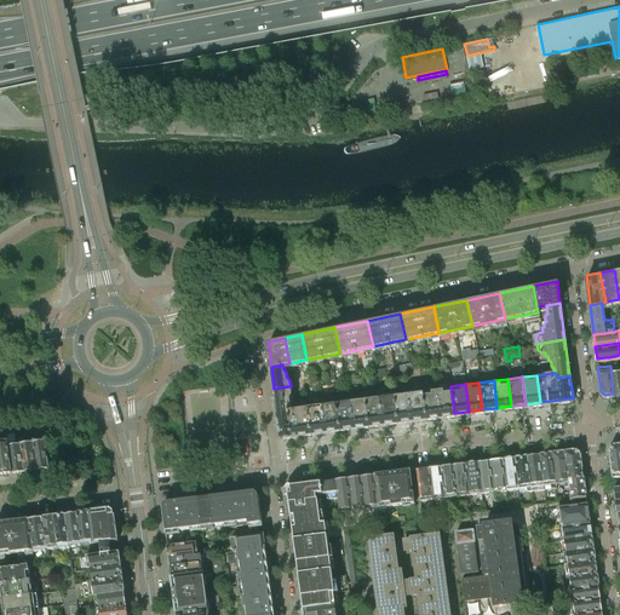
[(291,386),(274,389),(277,412),(288,409),(287,407),(288,406),(288,402),(290,400),(288,394),(292,391),(291,386)]
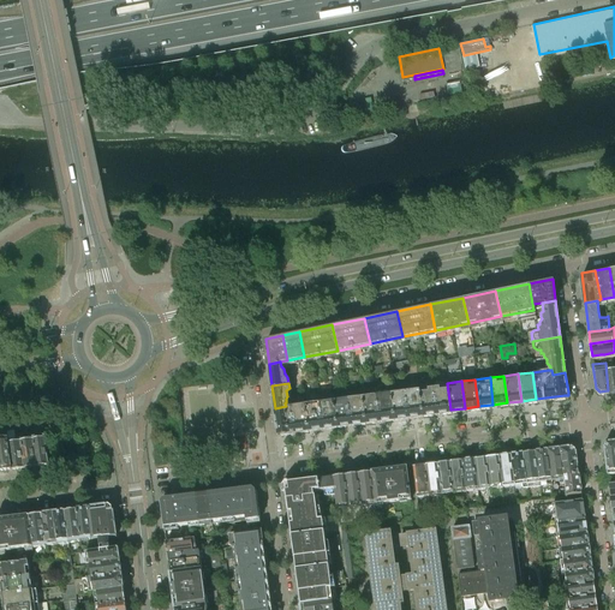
[(451,410),(447,383),(433,384),(436,412),(451,410)]
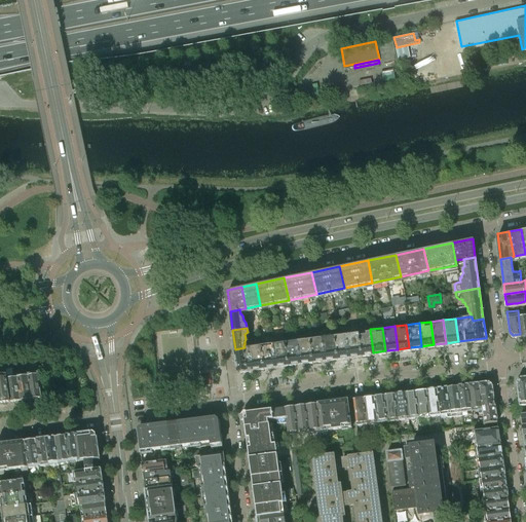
[(373,352),(370,329),(358,331),(361,353),(373,352)]
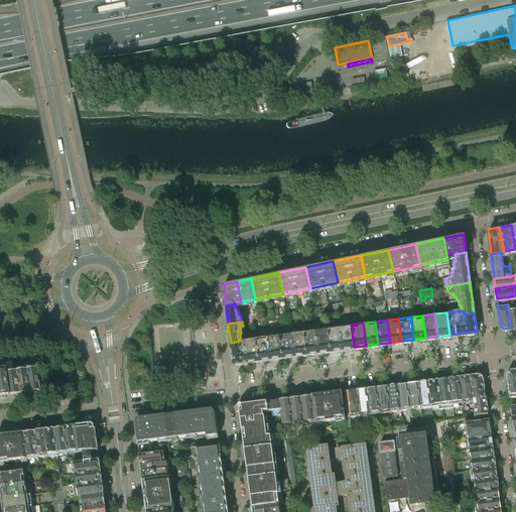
[(354,347),(351,325),(339,326),(342,349),(354,347)]
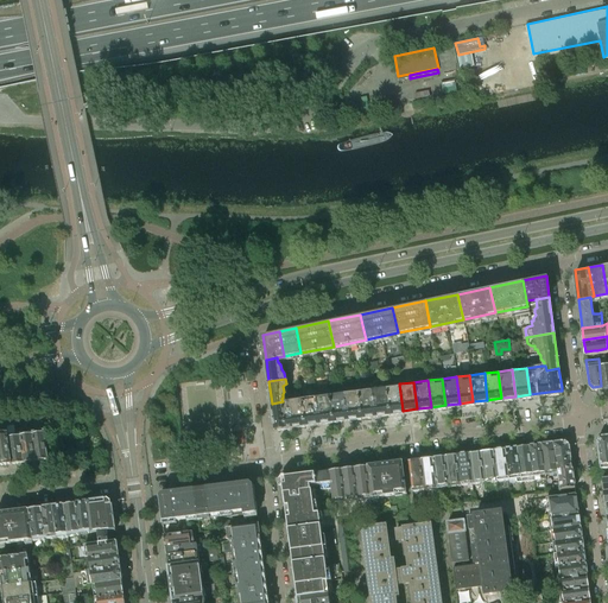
[(403,411),(399,383),(385,386),(388,412),(403,411)]
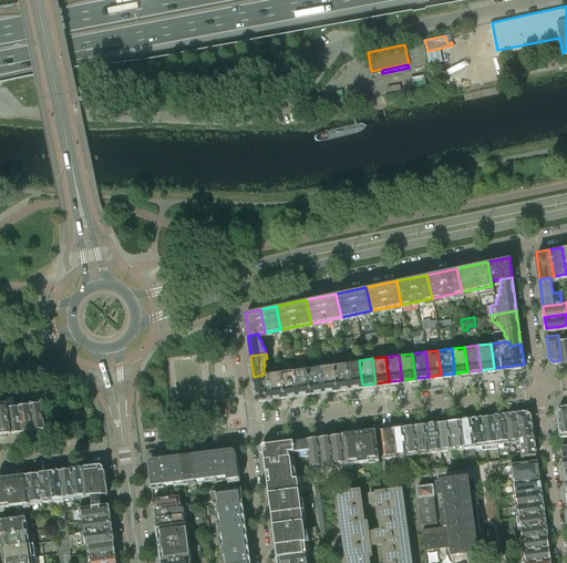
[(362,385),(359,360),(346,361),(349,387),(362,385)]
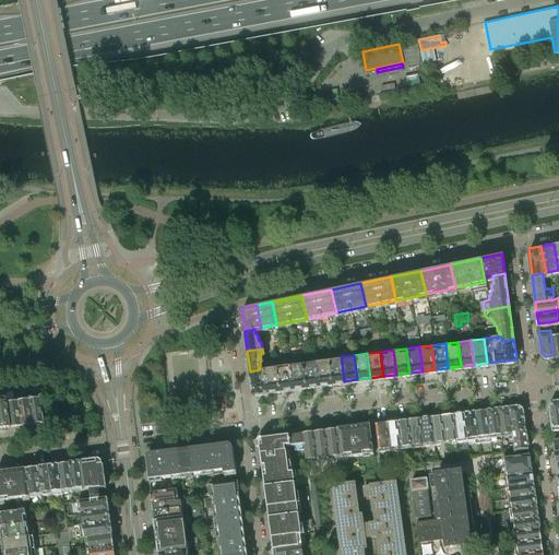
[(344,381),(341,356),(329,358),(331,382),(344,381)]
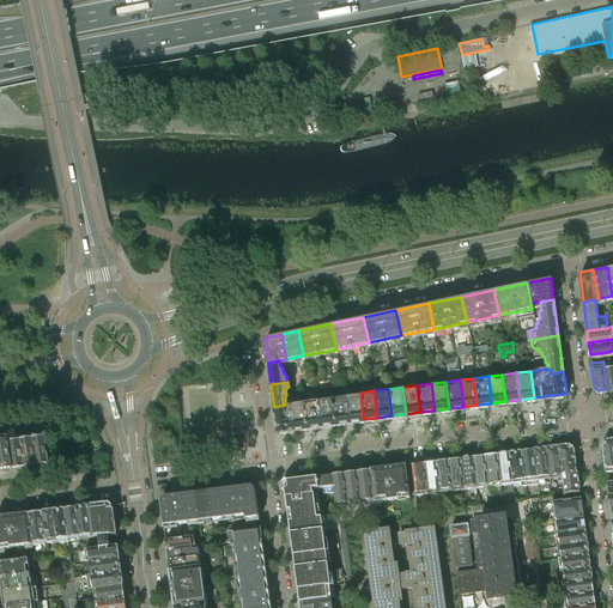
[(363,419),(360,393),(345,394),(349,421),(363,419)]
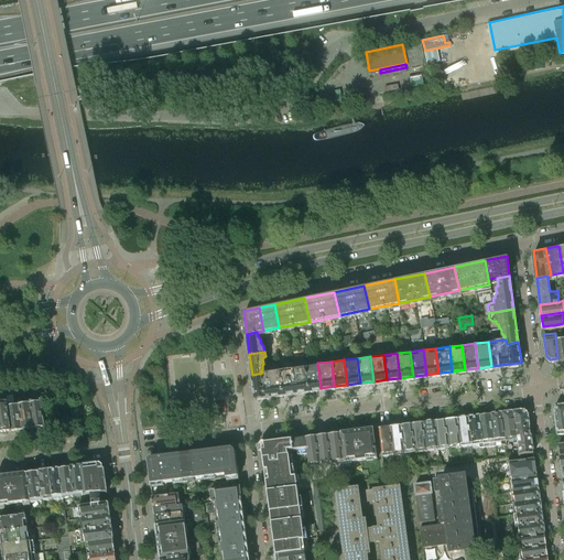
[(321,388),(317,363),(305,365),(308,389),(321,388)]
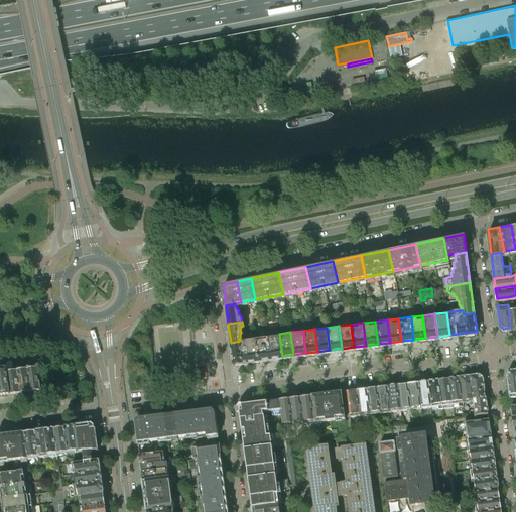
[(282,356),(279,334),(267,335),(270,358),(282,356)]
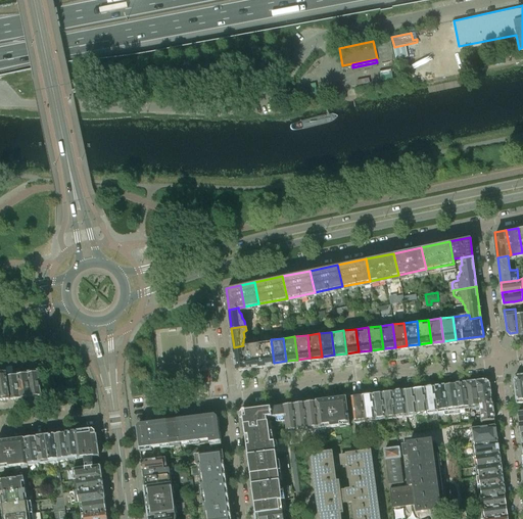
[(274,363),(271,339),(258,341),(262,364),(274,363)]
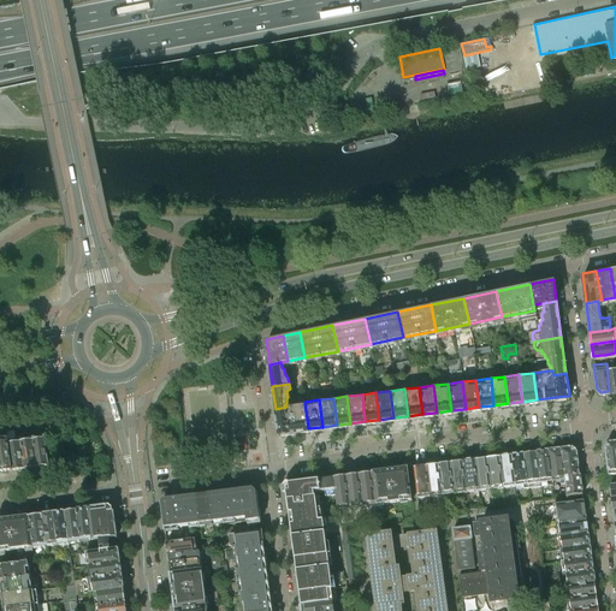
[(308,428),(304,402),(291,403),(294,431),(308,428)]
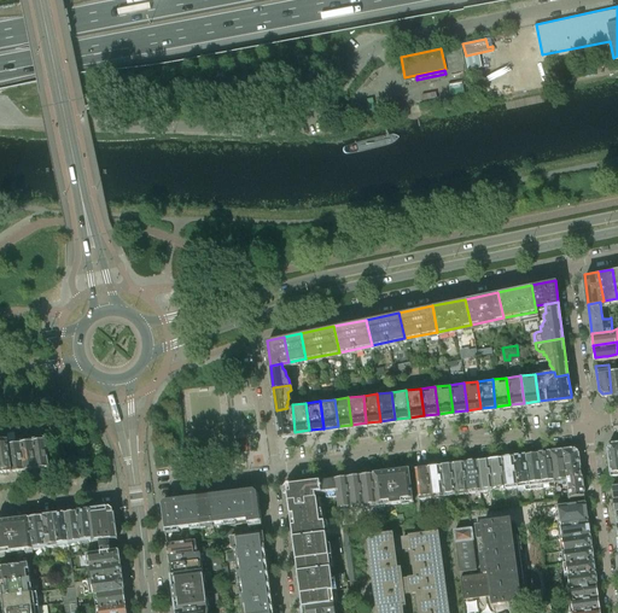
[(295,432),(292,404),(287,404),(286,406),(287,408),(277,410),(279,435),(283,433),(295,432)]
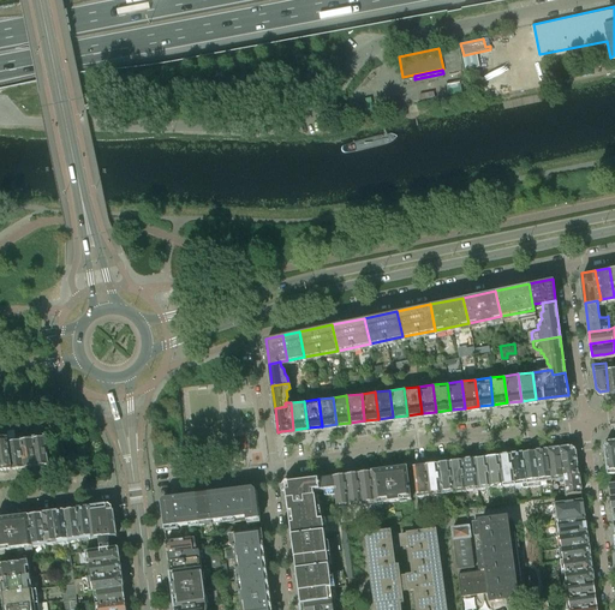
[(45,431),(33,434),(36,462),(48,461),(45,431)]
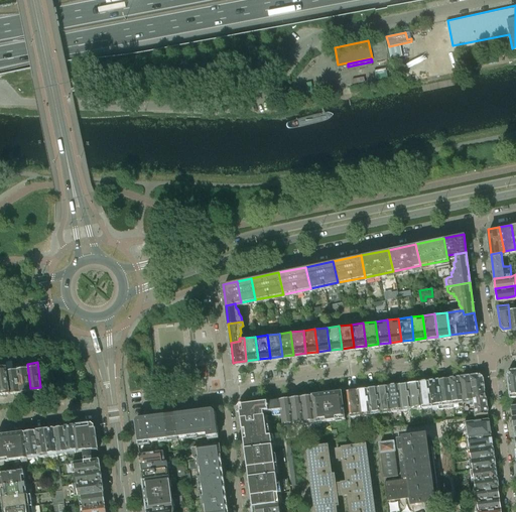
[(6,364),(0,364),(0,391),(10,391),(7,366),(6,364)]
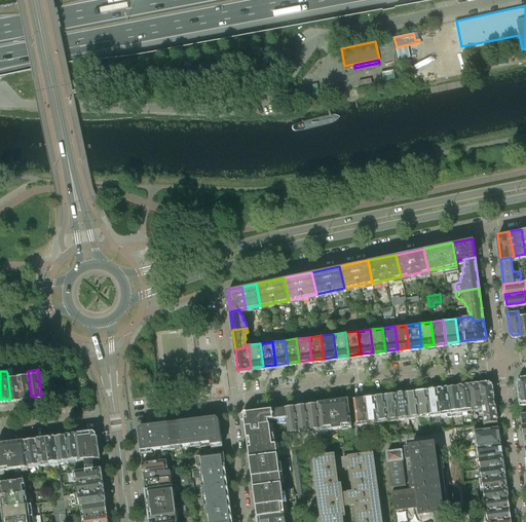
[(28,371),(16,372),(21,397),(31,396),(28,371)]
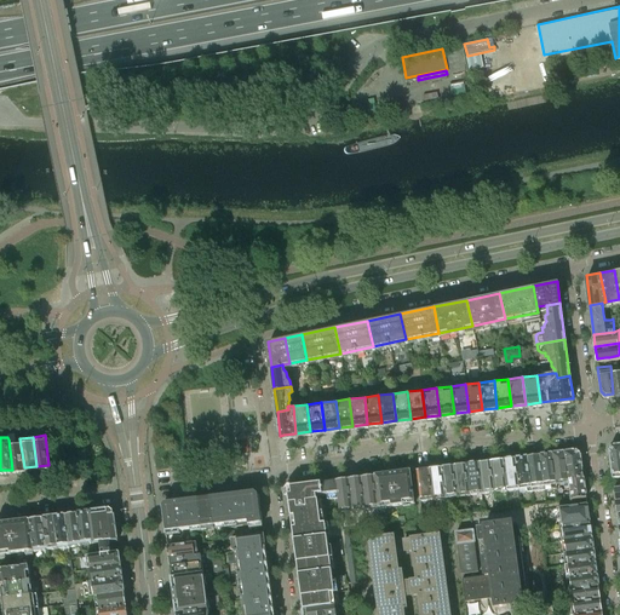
[(19,438),(9,440),(12,470),(24,467),(19,438)]
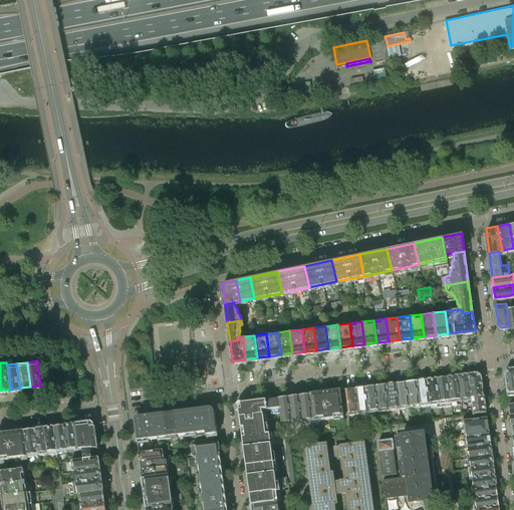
[(513,364),(507,366),(504,369),(508,394),(513,393),(513,364)]
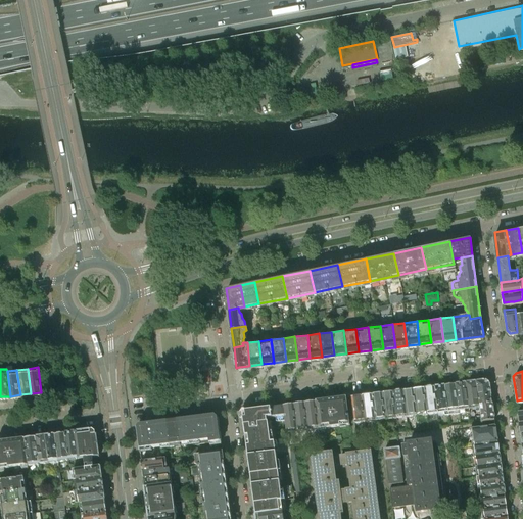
[(486,377),(479,377),(475,378),(478,402),(492,399),(489,379),(486,377)]
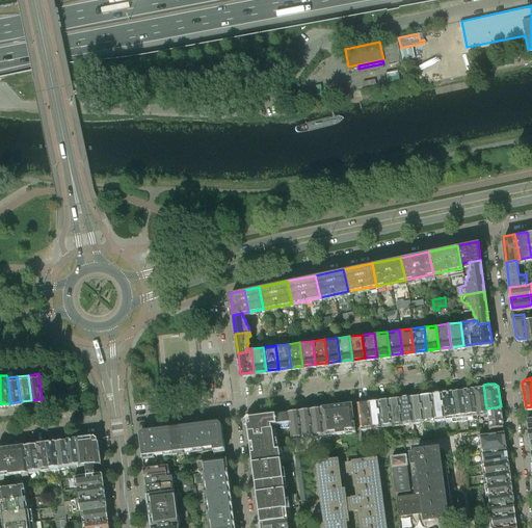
[(486,408),(483,385),(473,386),(476,411),(482,410),(486,408)]
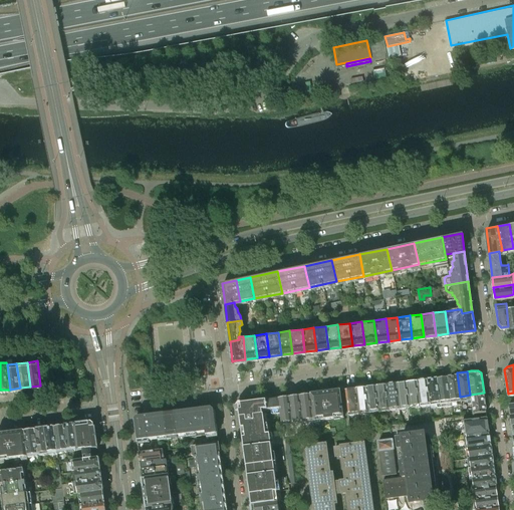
[(457,372),(447,373),(450,398),(456,397),(456,403),(461,402),(460,397),(457,372)]
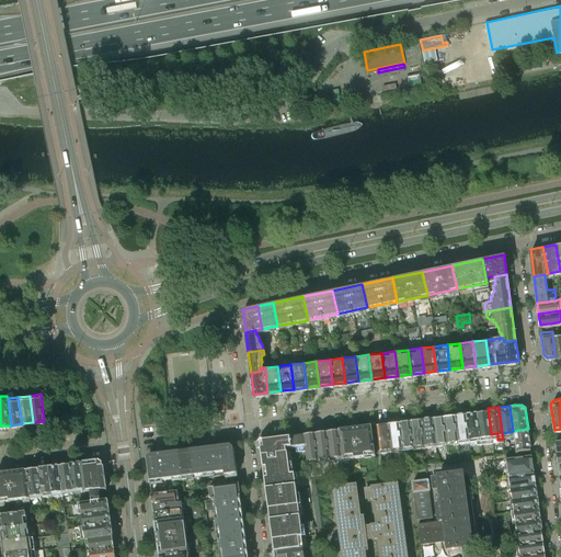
[(488,408),(477,410),(480,435),(487,434),(487,441),(492,440),(491,434),(488,408)]
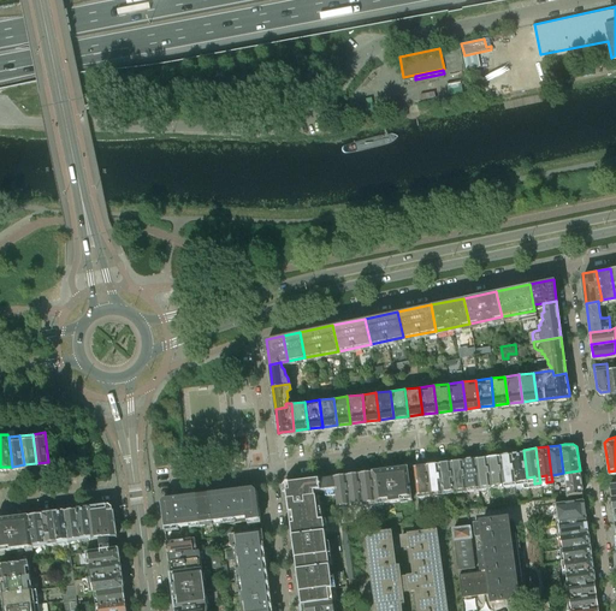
[(523,450),(510,451),(515,479),(521,479),(522,485),(528,484),(527,478),(523,450)]
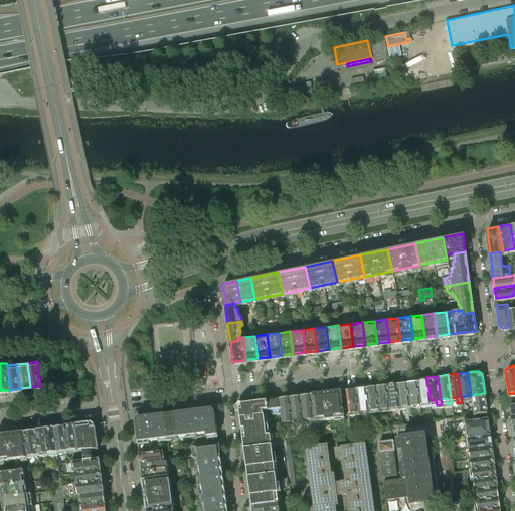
[(426,377),(417,378),(416,378),(419,404),(431,403),(431,400),(426,377)]
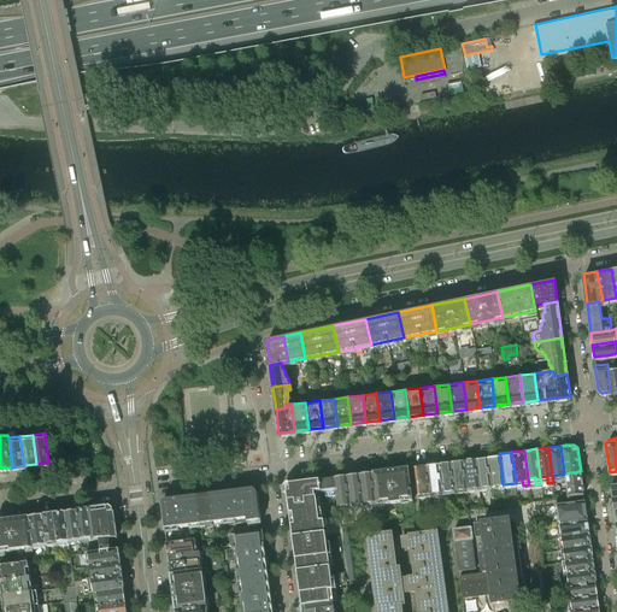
[(499,453),(488,454),(487,455),(491,486),(503,484),(499,453)]
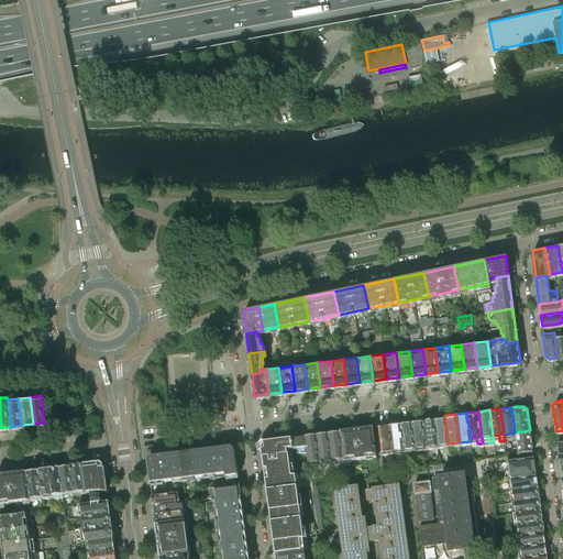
[(444,416),(433,417),(437,446),(448,444),(444,416)]
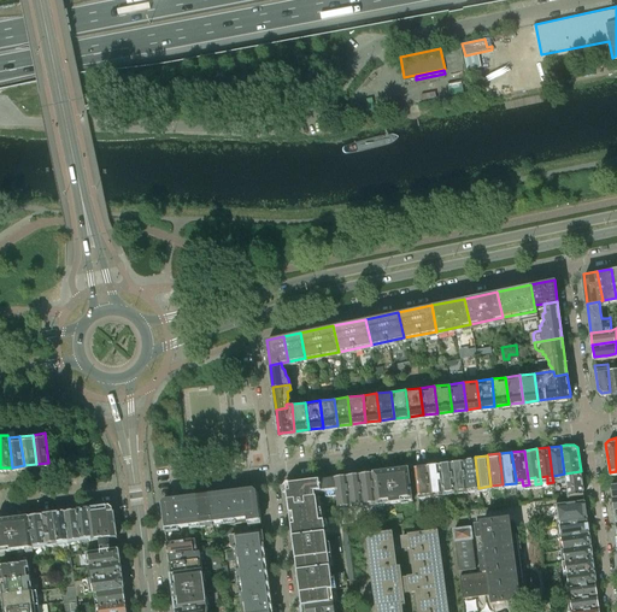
[(475,457),(463,458),(466,489),(479,488),(475,457)]
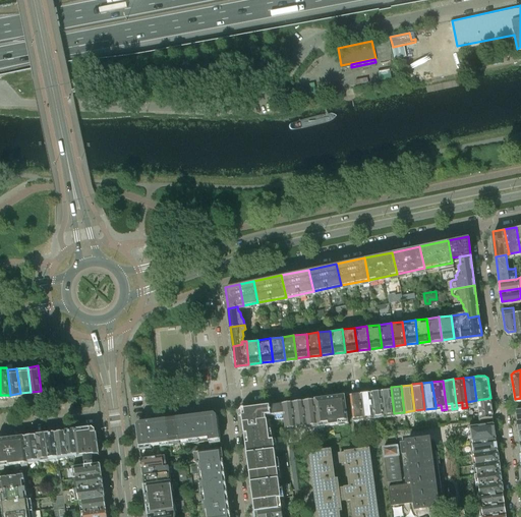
[(391,387),(382,388),(381,388),(384,414),(394,413),(391,387)]
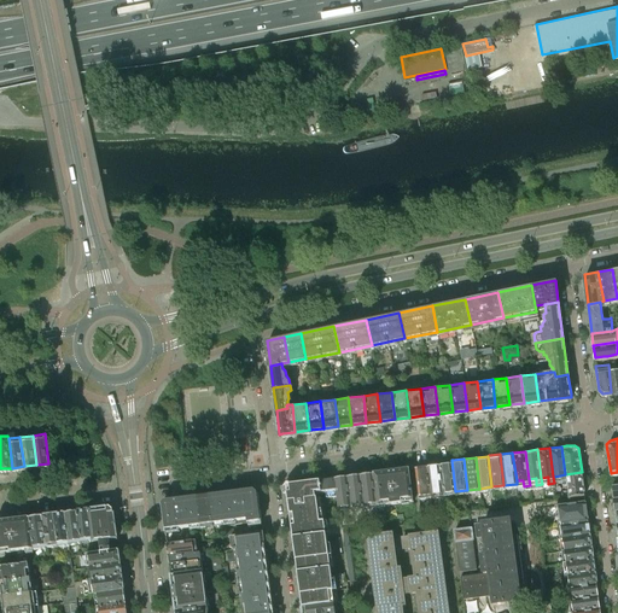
[(452,460),(439,462),(443,492),(455,491),(452,460)]
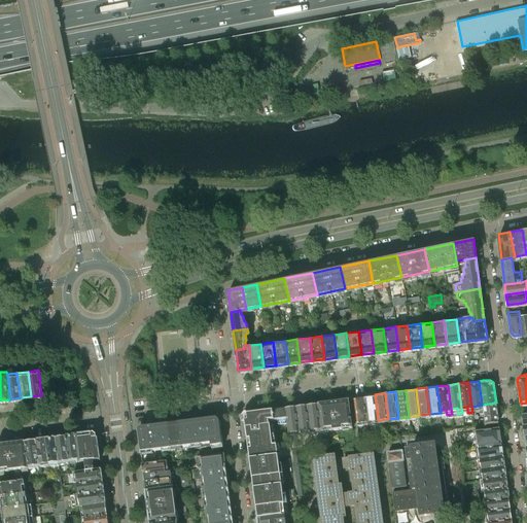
[(375,394),(363,395),(367,422),(378,420),(375,394)]
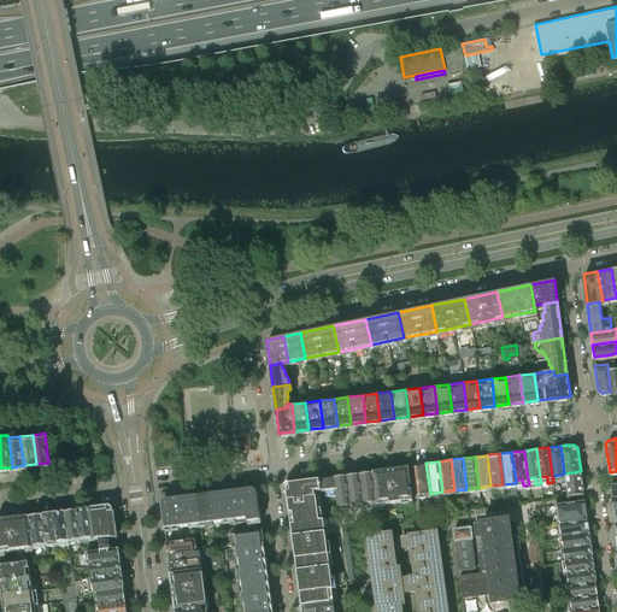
[(425,463),(415,464),(418,495),(430,494),(425,463)]
